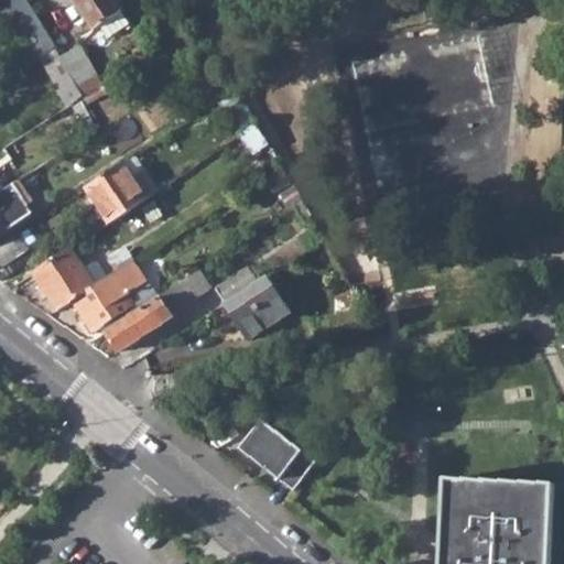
[(41,28),(24,0),(14,0),(2,9),(0,8),(0,31),(11,47),(22,40),(30,34),(41,28)]
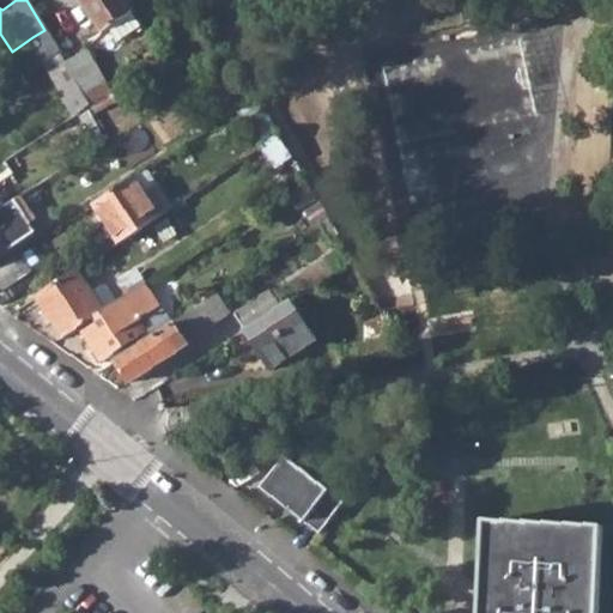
[(78,0),(99,34),(107,30),(131,14),(121,0),(78,0)]
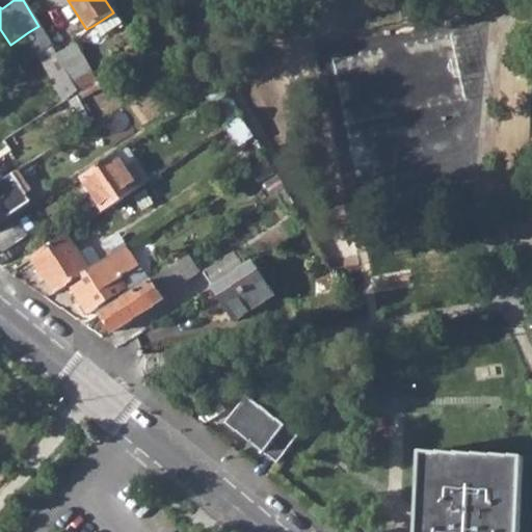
[(121,25),(113,12),(92,26),(99,37),(121,25)]
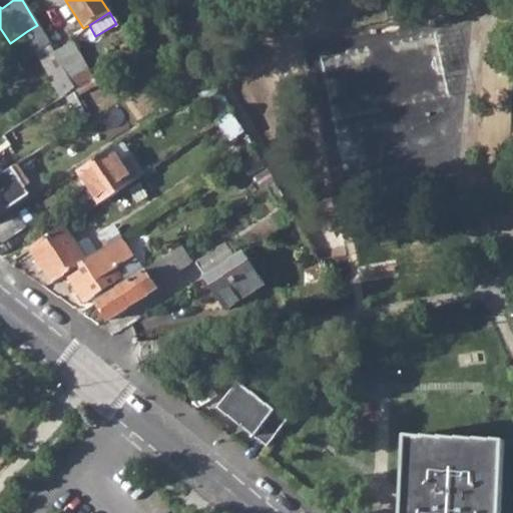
[(20,58),(47,41),(44,37),(37,25),(27,31),(20,36),(10,43),(20,58)]
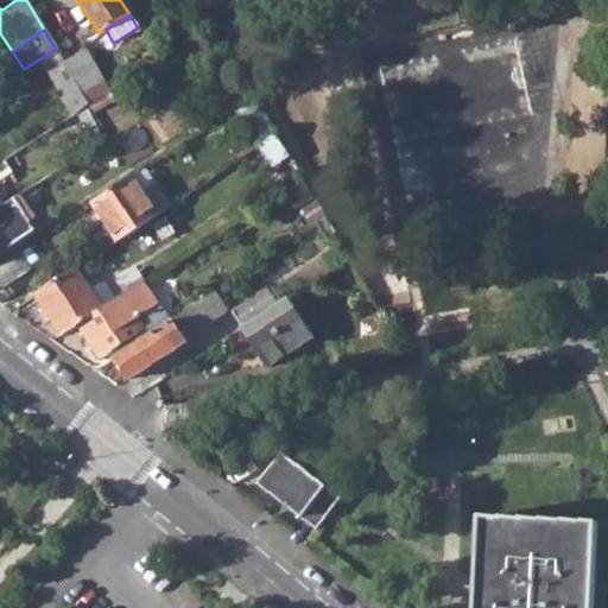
[(56,49),(24,69),(29,76),(43,67),(59,55),(56,49)]
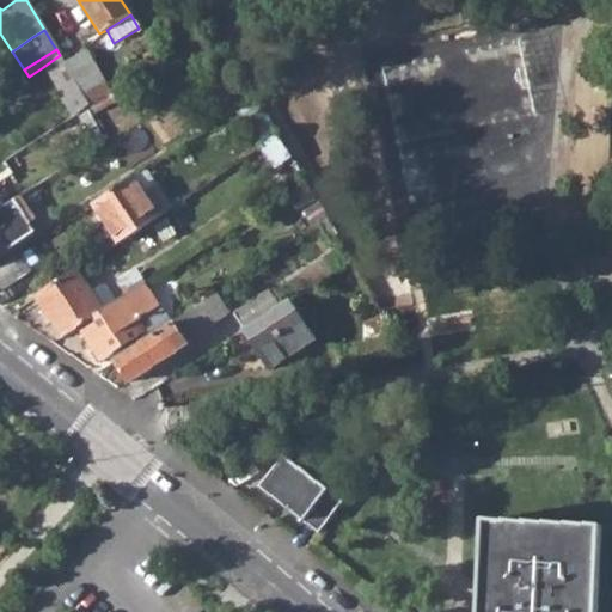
[(75,81),(85,97),(106,85),(86,54),(66,66),(75,81)]
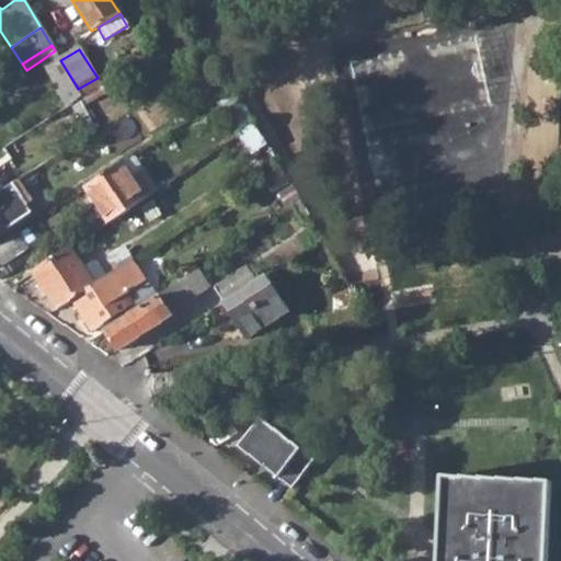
[(39,61),(54,83),(69,75),(60,60),(55,50),(39,61)]
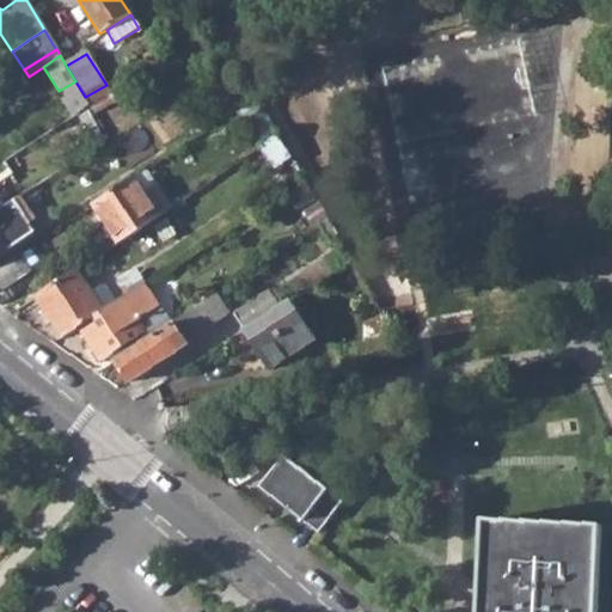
[(85,97),(75,81),(59,91),(74,117),(91,106),(85,97)]
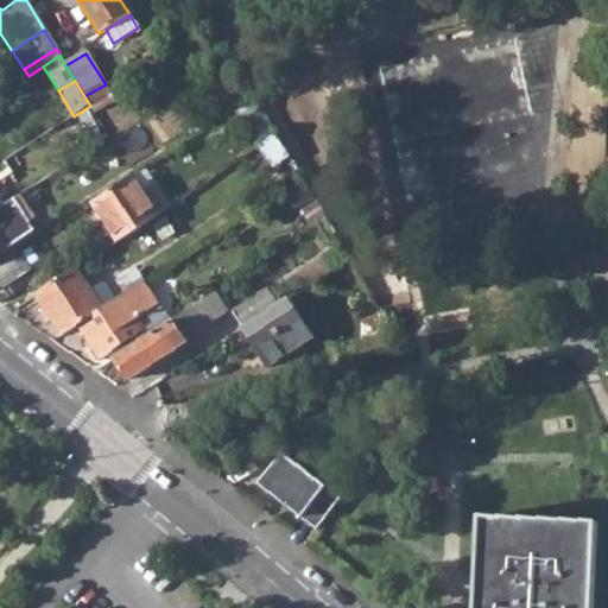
[(246,106),(257,125),(268,118),(258,99),(246,106)]
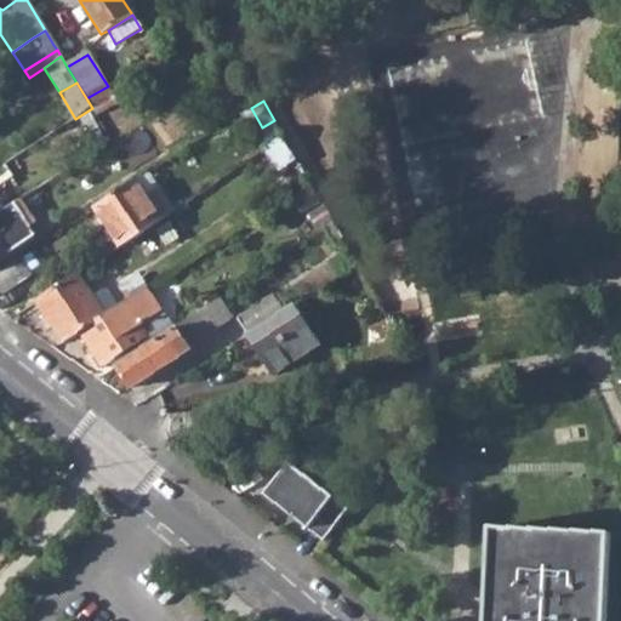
[(284,135),(266,147),(274,160),(278,169),(296,158),(284,135)]
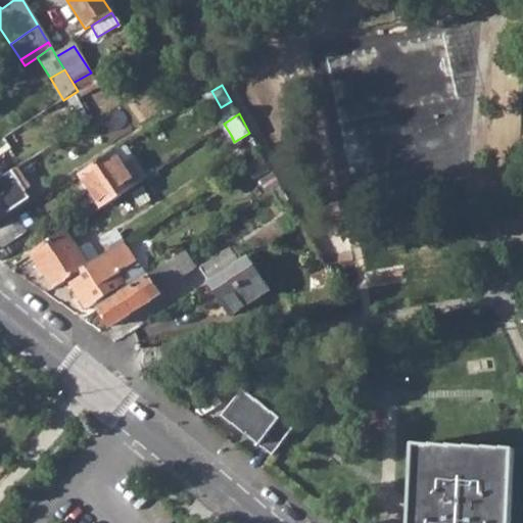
[(222,141),(231,135),(224,124),(216,130),(222,141)]
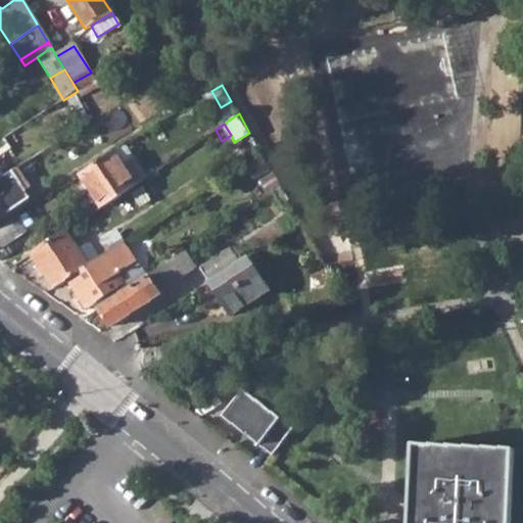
[(102,206),(137,183),(128,170),(116,152),(83,175),(102,206)]
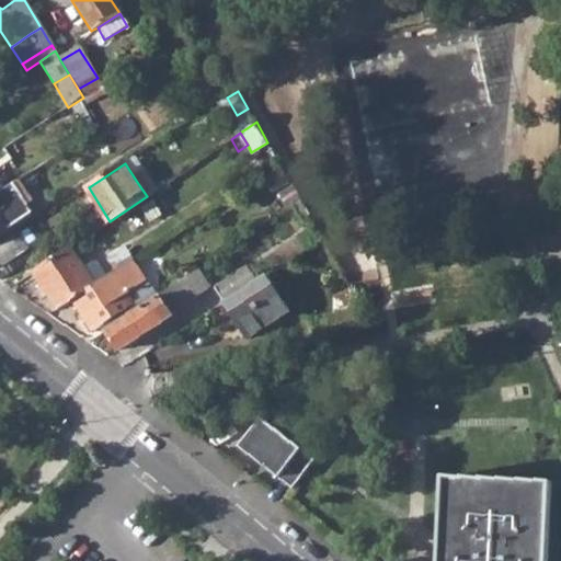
[(145,176),(137,182),(147,196),(155,191),(145,176)]
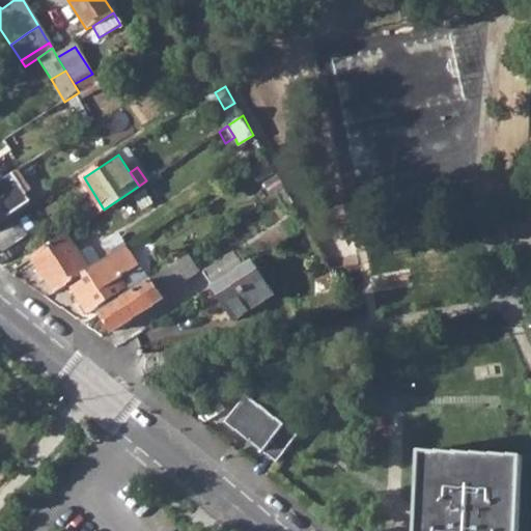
[(0,223),(29,204),(11,178),(0,185),(0,223)]
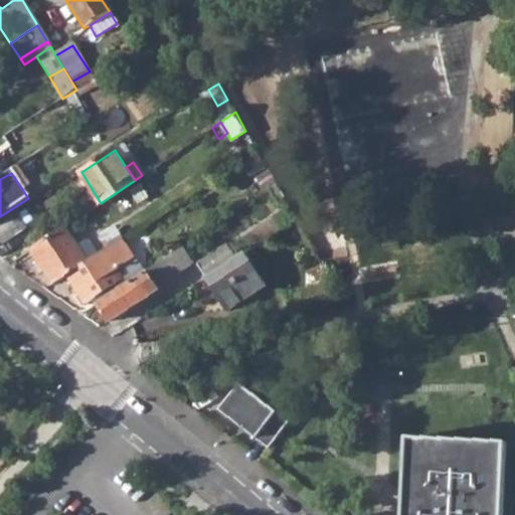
[(0,226),(0,246),(28,227),(18,214),(0,226)]
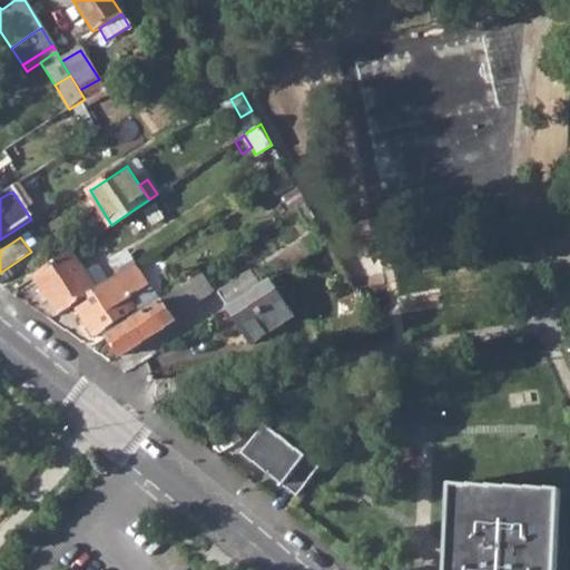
[(36,275),(60,312),(74,303),(107,281),(96,265),(87,271),(72,251),(36,275)]
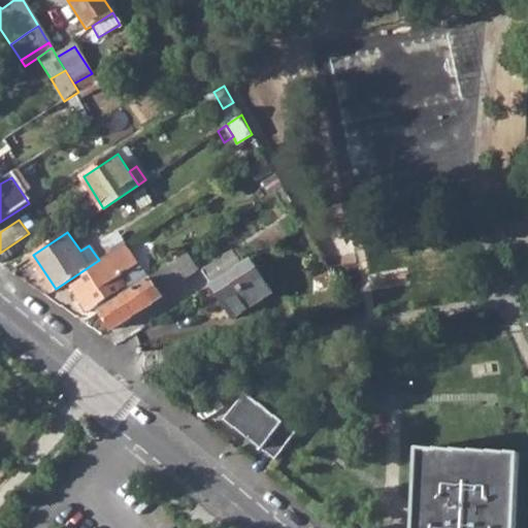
[(99,260),(68,281),(89,310),(144,273),(125,242),(99,260)]
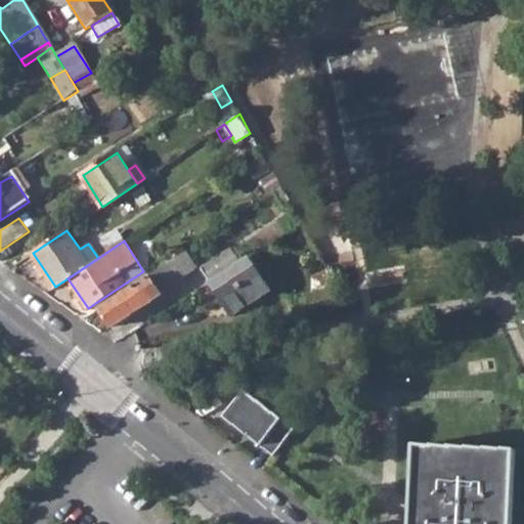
[(228,270),(241,262),(232,249),(201,268),(210,282),(211,281),(228,270)]
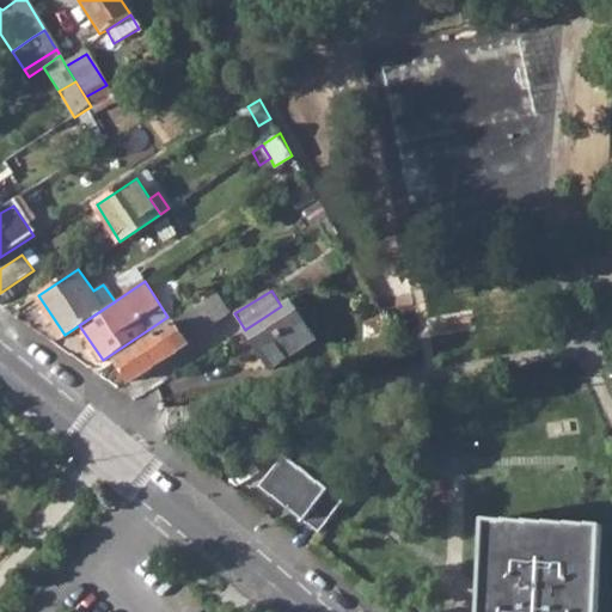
[(267,316),(293,355),(316,341),(291,300),(281,306),(267,316)]
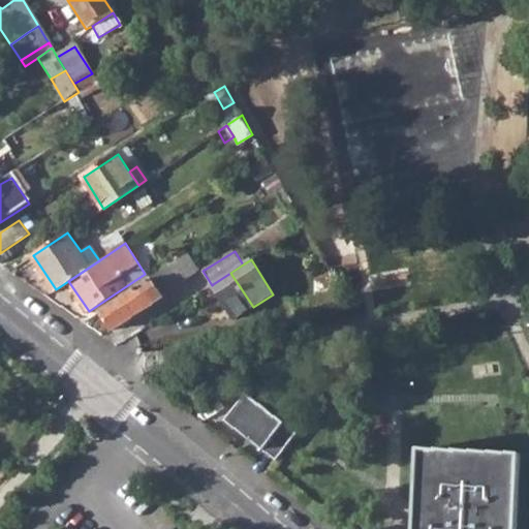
[(99,311),(113,331),(161,298),(186,280),(174,261),(99,311)]
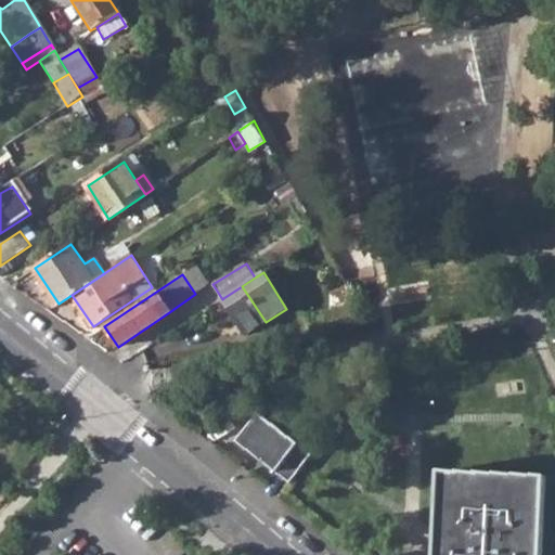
[(242,286),(223,298),(246,334),(266,322),(242,286)]
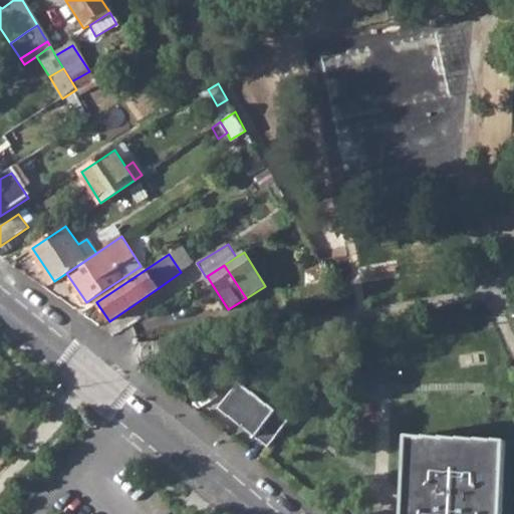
[(217,413),(266,452),(287,425),(238,387),(217,413)]
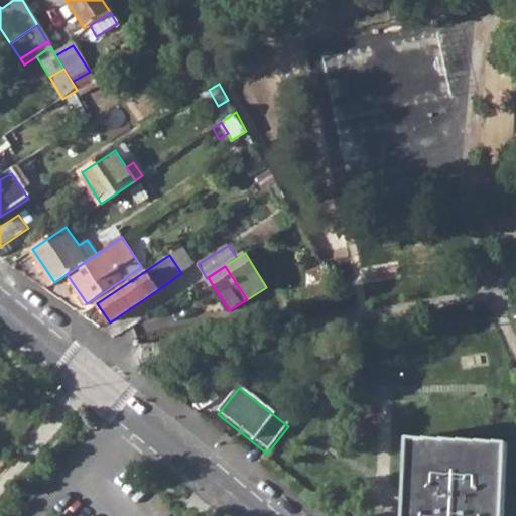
[(401,515),(500,515),(505,440),(407,435),(401,515)]
